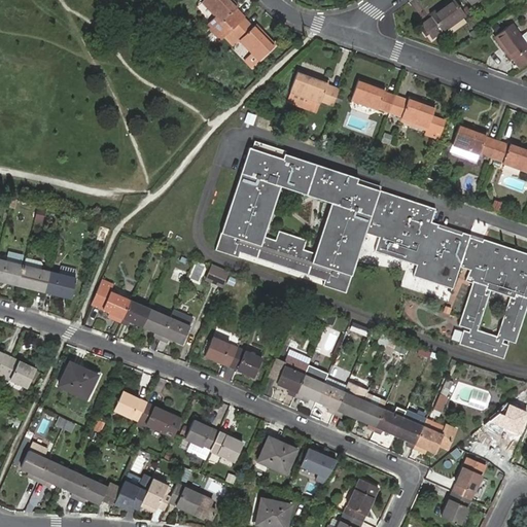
[(227,34),(245,18),(236,7),(239,5),(234,0),(203,0),(222,21),(218,25),(227,34)]
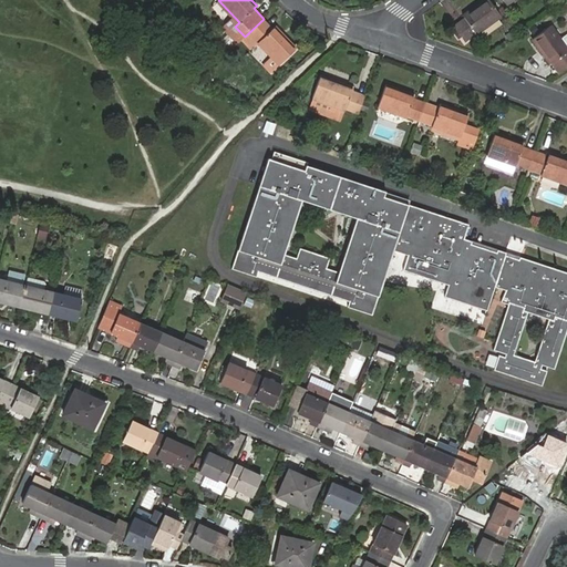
[(502,17),(490,0),(484,0),(464,16),(465,19),(454,26),(465,41),(476,33),(477,34),(502,17)]
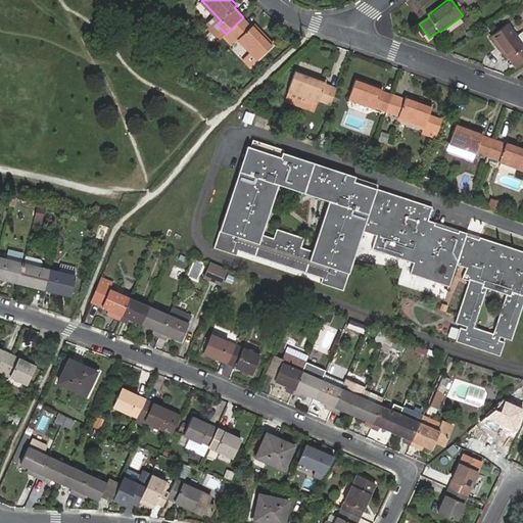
[(251,27),(243,17),(226,34),(234,43),(238,39),(257,58),(274,44),(254,24),(251,27)]
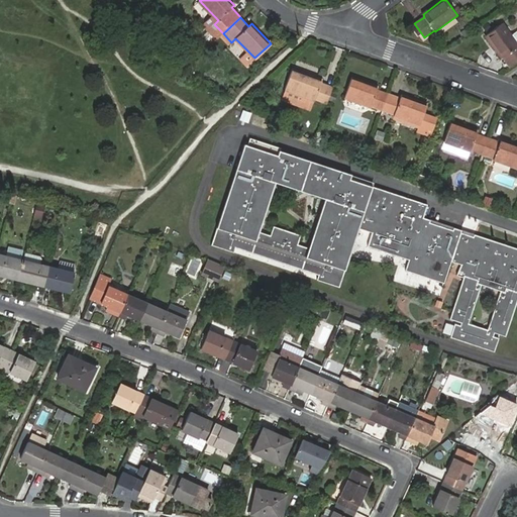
[(504,56),(511,67),(516,62),(516,43),(510,34),(502,23),(485,34),(502,58),(504,56)]
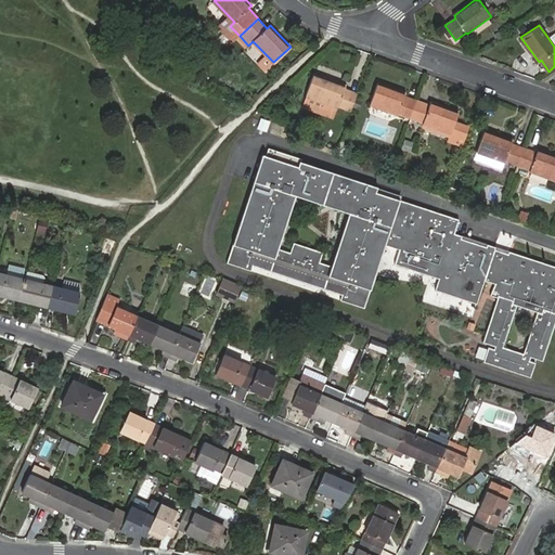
[(351,111),(358,93),(346,88),(347,86),(315,74),(307,95),(325,104),(323,112),(335,117),(339,106),(351,111)]
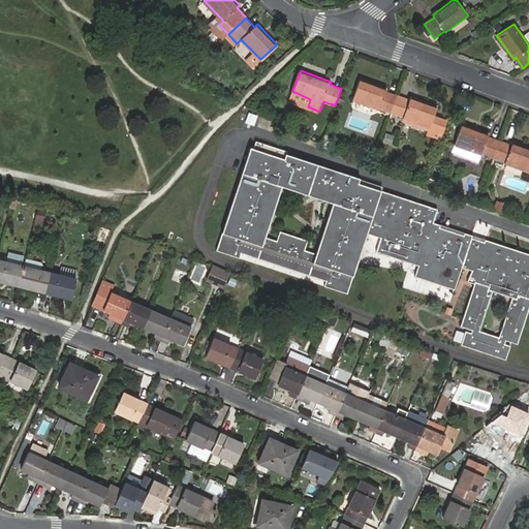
[(392,112),(398,96),(387,92),(387,89),(361,80),(353,99),(353,100),(380,111),(381,109),(392,112)]
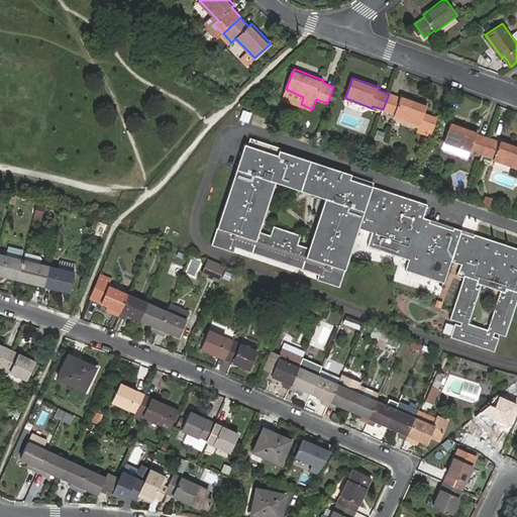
[(400,98),(389,94),(383,109),(394,114),(394,115),(419,124),(418,127),(430,132),(436,115),(424,111),(427,105),(401,95),(400,98)]
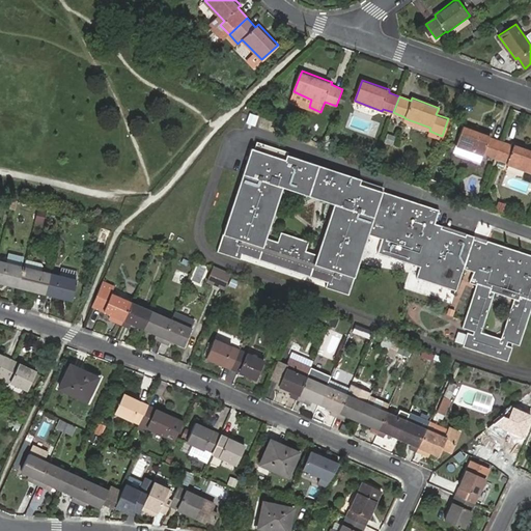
[(496,158),(502,141),(491,138),(492,135),(465,126),(456,145),(484,156),(485,155),(496,158)]
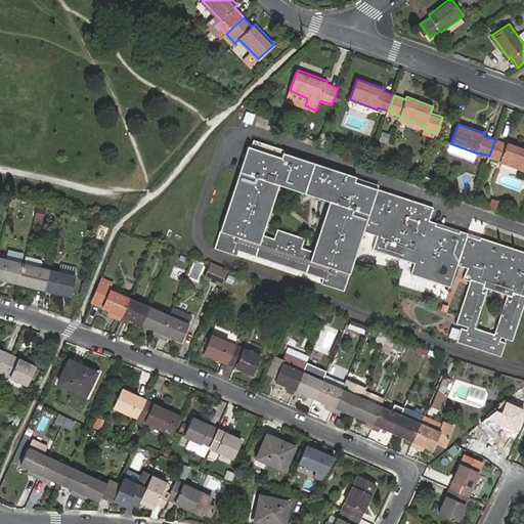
[(507,144),(495,139),(489,156),(500,161),(500,163),(523,170),(523,146),(508,141),(507,144)]
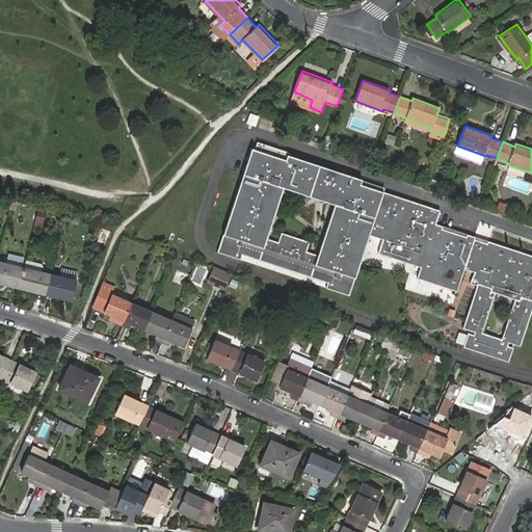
[(531,304),(531,254),(434,222),(439,209),(382,190),(383,187),(286,155),(286,153),(256,142),(253,150),(249,149),(216,253),(348,296),(368,235),(382,240),(378,254),(421,267),(417,278),(457,291),(464,269),(475,272),(468,284),(474,286),(460,328),(472,331),(471,335),(466,333),(461,347),(506,363),(512,348),(506,346),(506,343),(519,347),(531,304)]
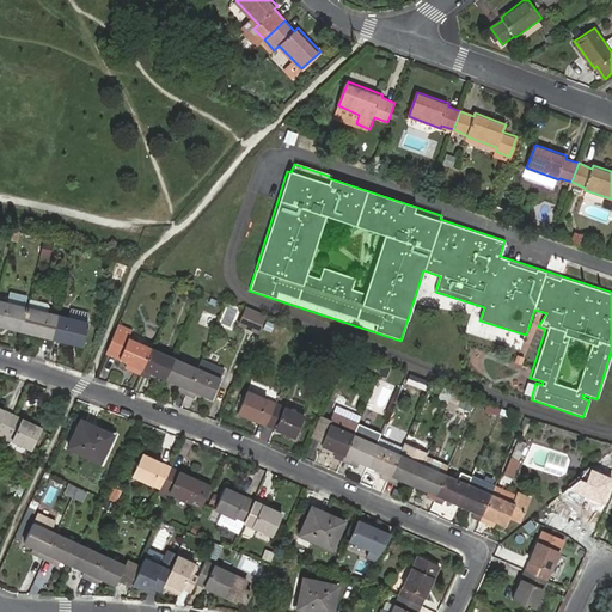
[(585,245),(587,234),(574,232),(573,243),(585,245)]
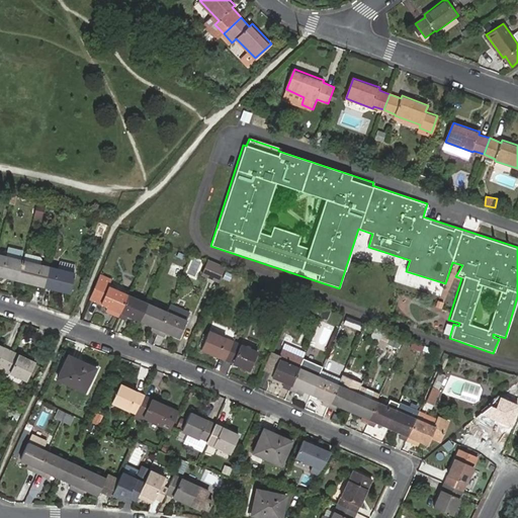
[(45,206),(37,204),(33,217),(41,219),(45,206)]
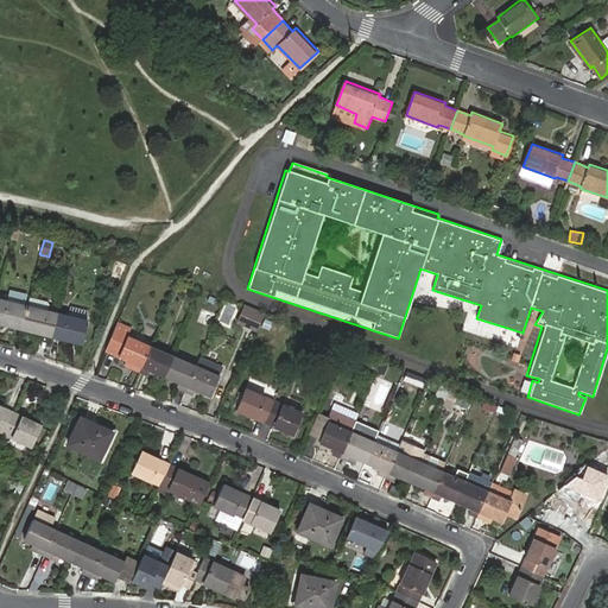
[(118,260),(111,276),(122,279),(128,264),(118,260)]
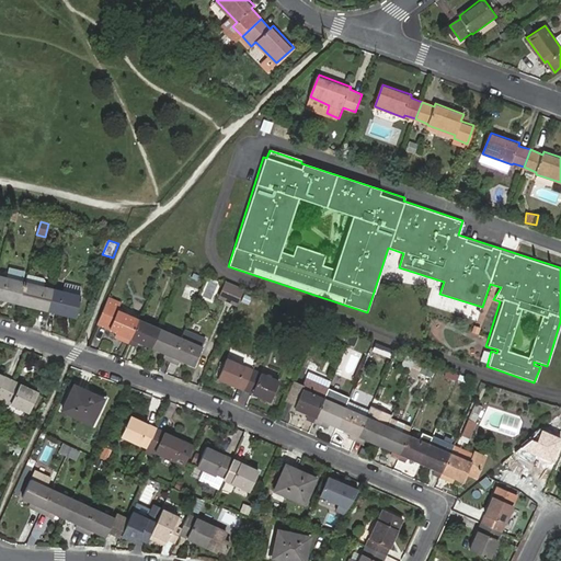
[(0,298),(19,304),(24,282),(26,272),(10,268),(8,277),(0,275),(0,298)]
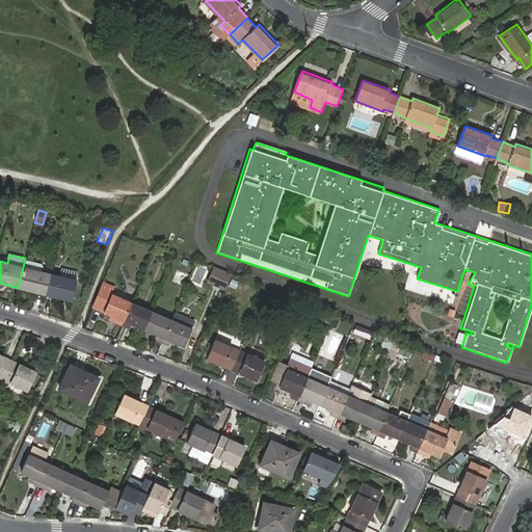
[(46,294),(51,274),(23,267),(18,288),(46,294)]
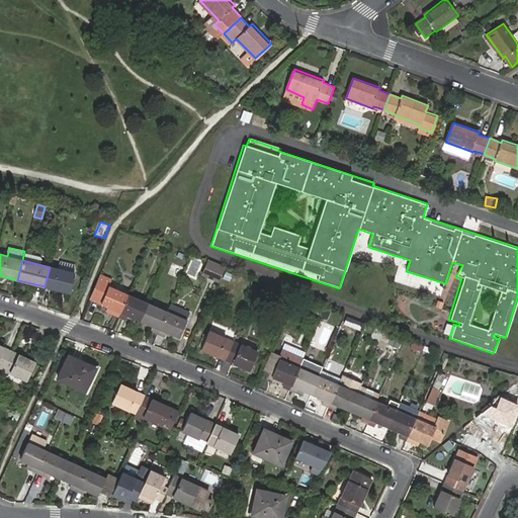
[(60,261),(59,269),(65,270),(73,272),(75,264),(60,261)]
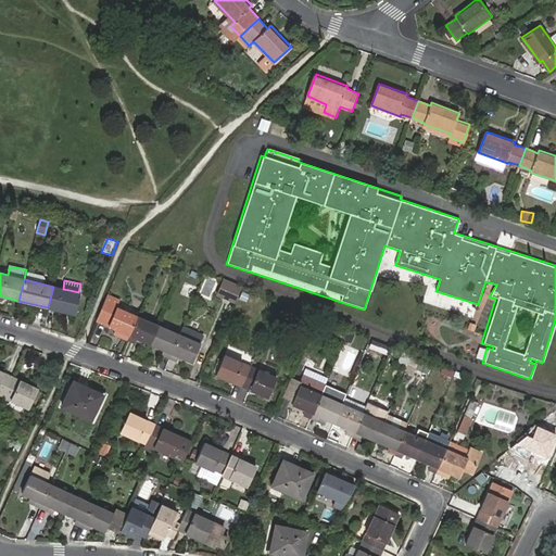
[(239,288),(223,280),(216,295),(232,303),(239,288)]
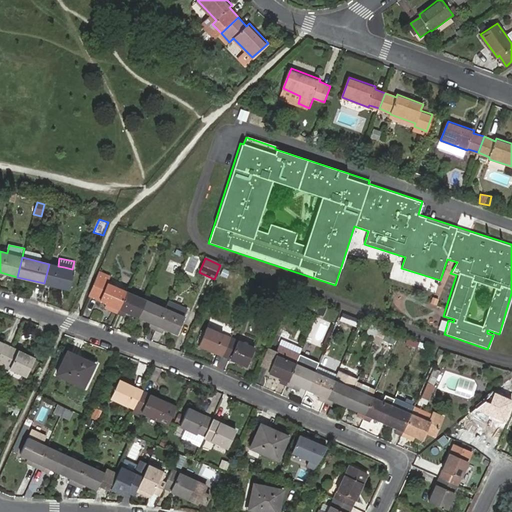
[(58,266),(49,264),(44,283),(69,290),(74,270),(72,269),(64,267),(58,266)]
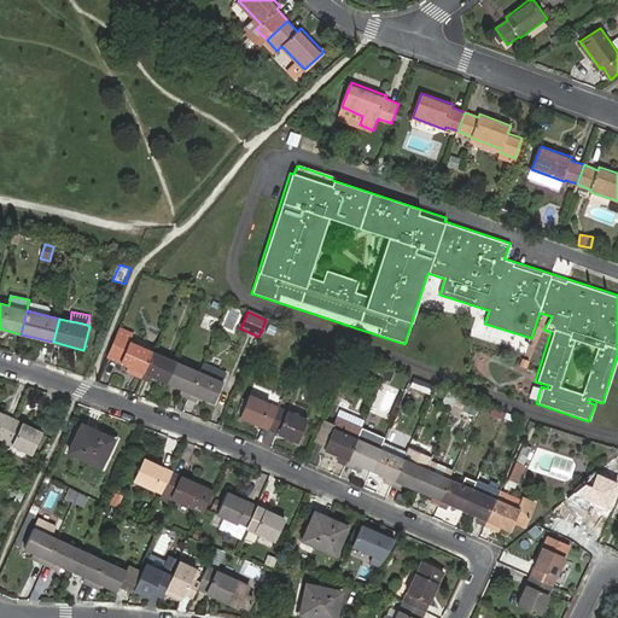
[(132,333),(117,327),(114,336),(128,342),(132,333)]
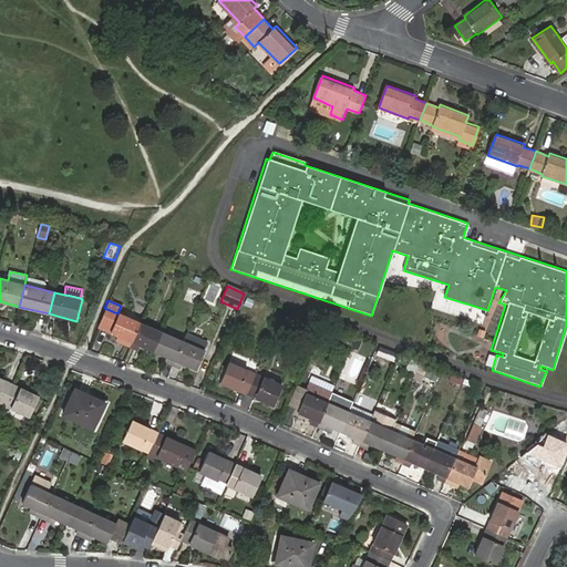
[(129,346),(138,323),(117,313),(104,308),(95,327),(123,339),(122,342),(129,346)]
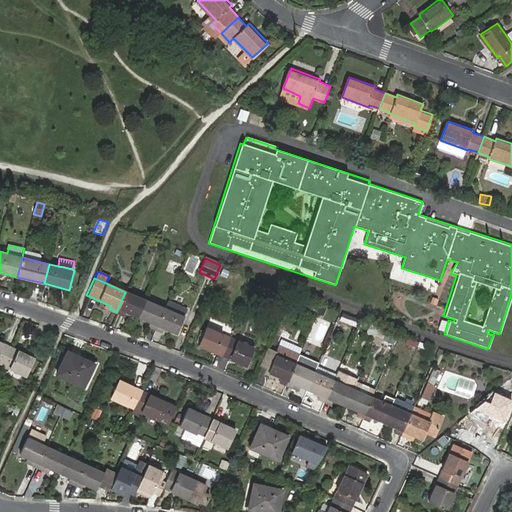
[(144,300),(125,292),(116,312),(123,316),(125,312),(137,317),(144,300)]
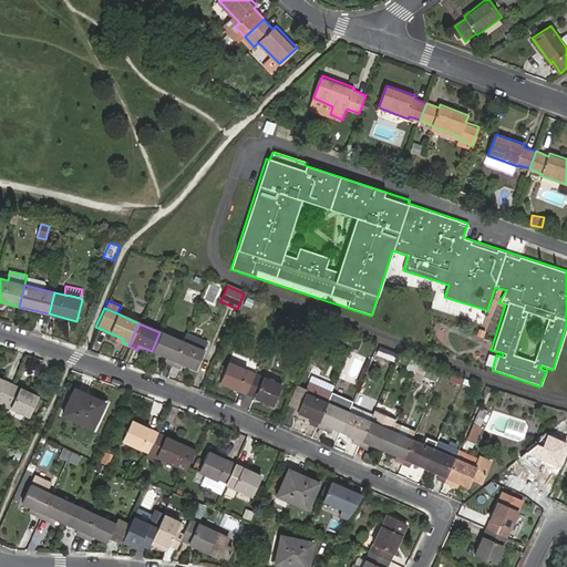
[(182,341),(160,332),(152,351),(166,357),(164,362),(172,364),(182,341)]
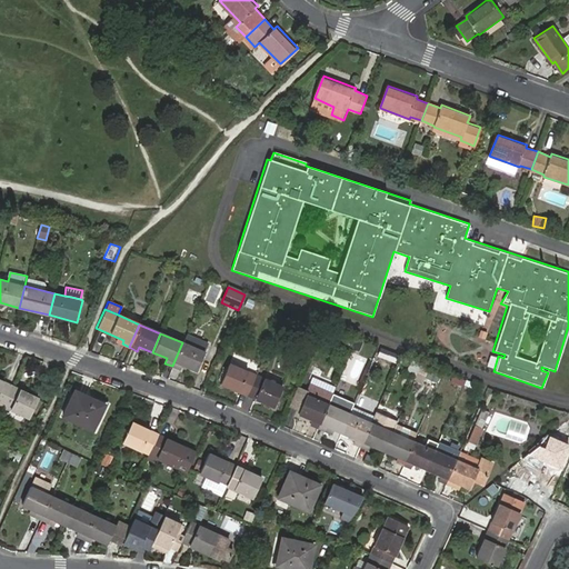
[(207,343),(185,335),(182,342),(202,351),(207,343)]
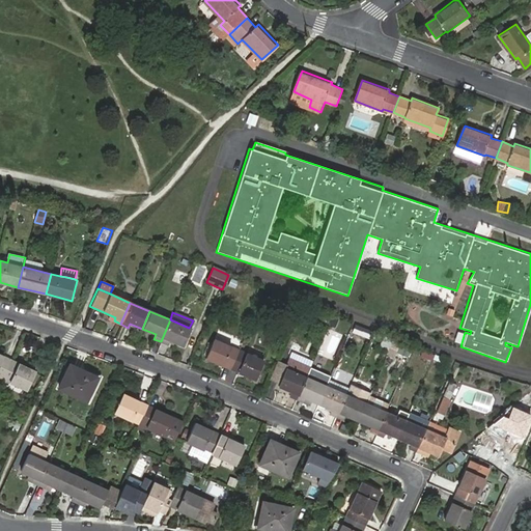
[(329,317),(318,312),(316,318),(327,323),(329,317)]
